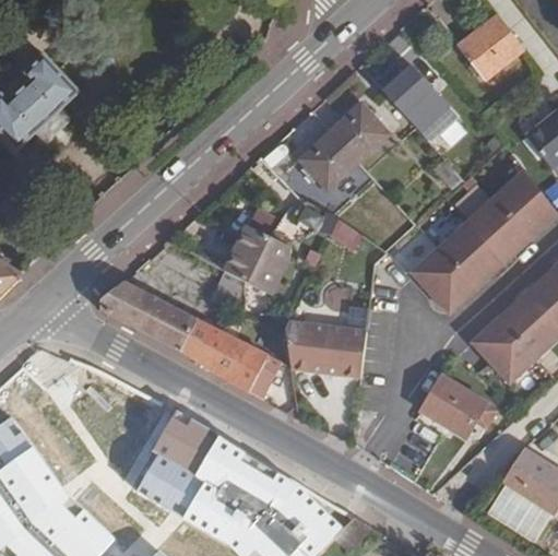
[(522,48),(496,14),(458,45),(485,79),(522,48)]
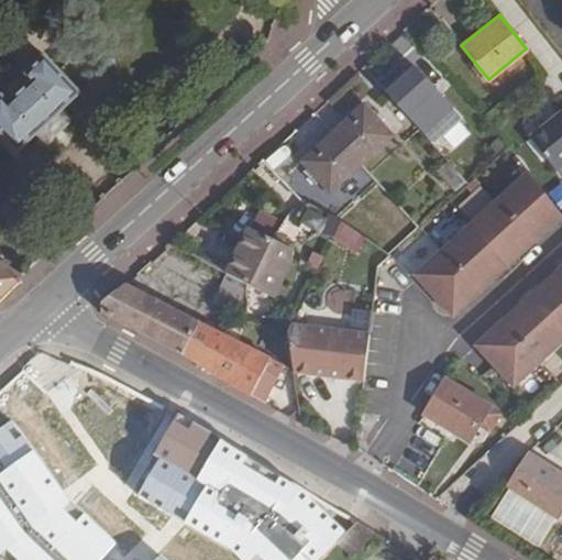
[(42,54),(0,92),(0,130),(18,149),(35,132),(45,142),(70,119),(61,108),(78,91),(42,54)]
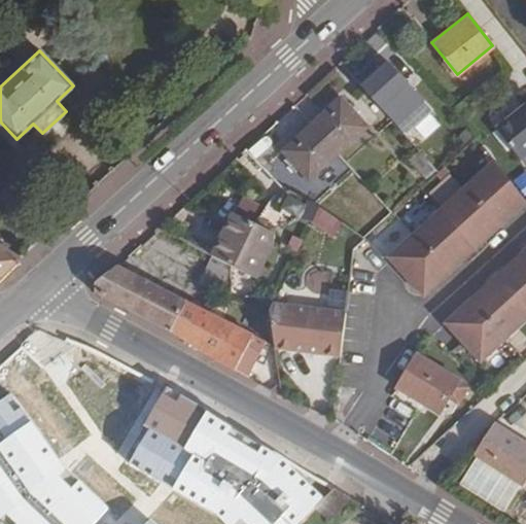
[(387,61),(358,88),(390,121),(418,96),(412,89),(414,86),(402,74),(400,75),(387,61)]
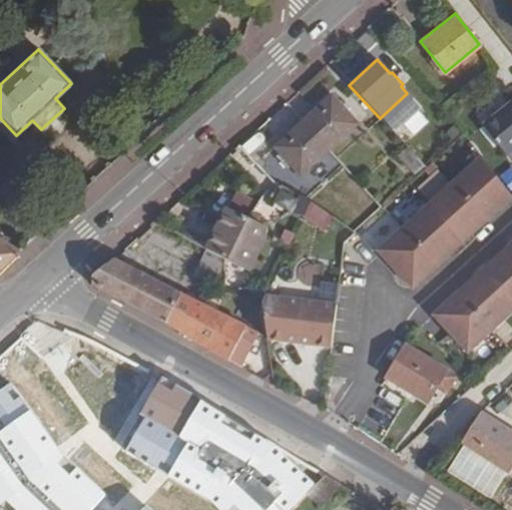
[(358,122),(331,93),(302,119),(328,148),(358,122)]
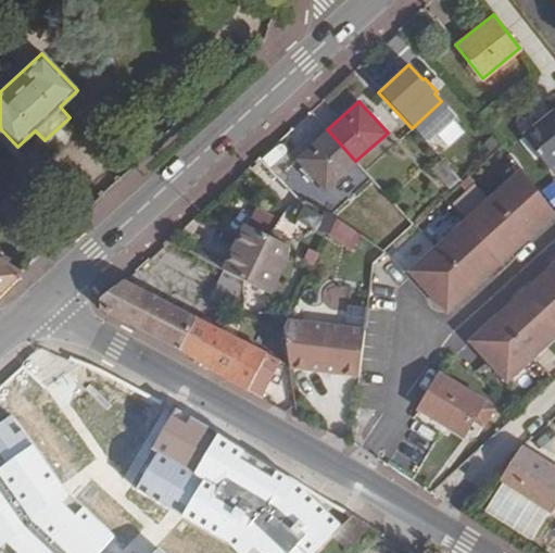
[(538,122),(521,135),(546,166),(554,160),(554,107),(550,112),(552,114),(543,121),(538,122)]
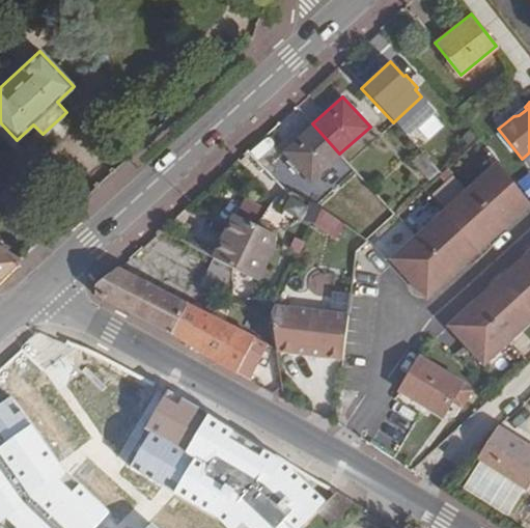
[(525,107),(513,116),(519,115),(527,109),(525,107)]
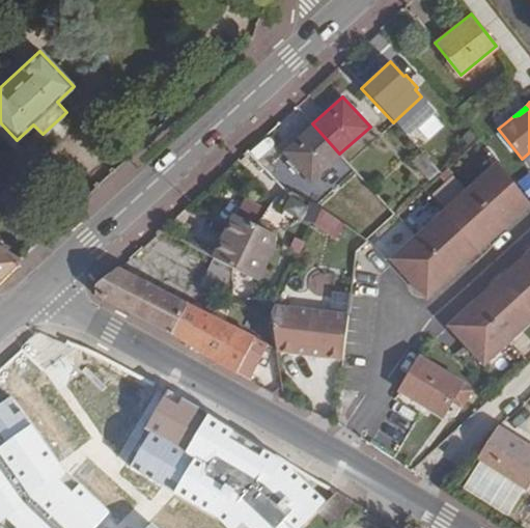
[(415,119),(403,130),(412,137),(422,128),(415,119)]
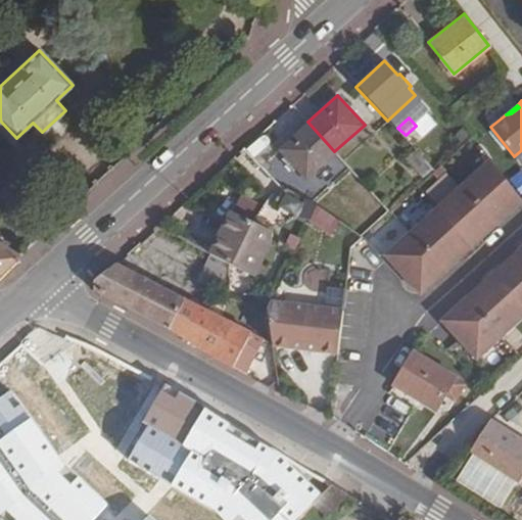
[(307,122),(279,148),(305,178),(334,151),(307,122)]
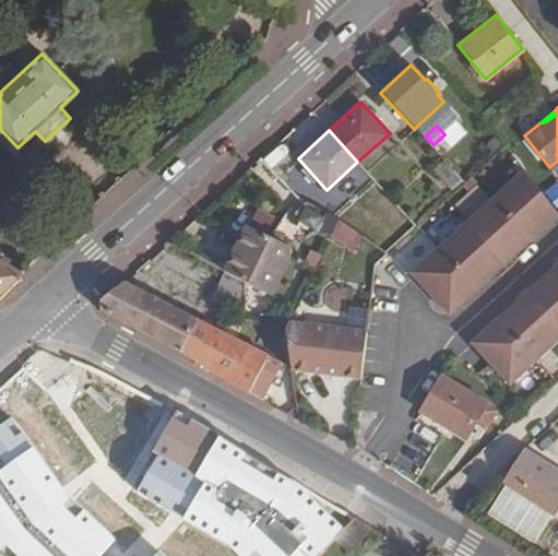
[(555,211),(523,168),(402,260),(435,303),(555,211)]
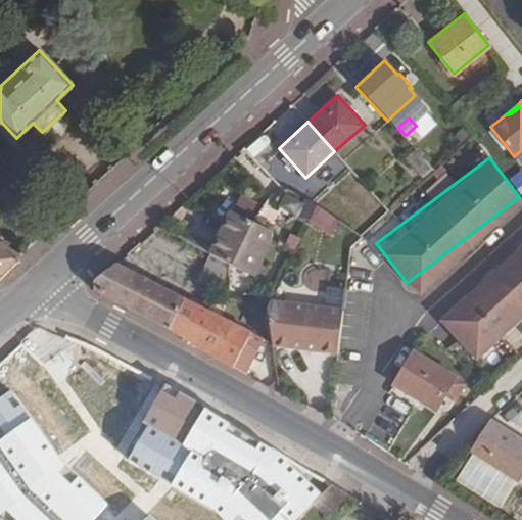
[(315,204),(303,198),(294,217),(306,222),(315,204)]
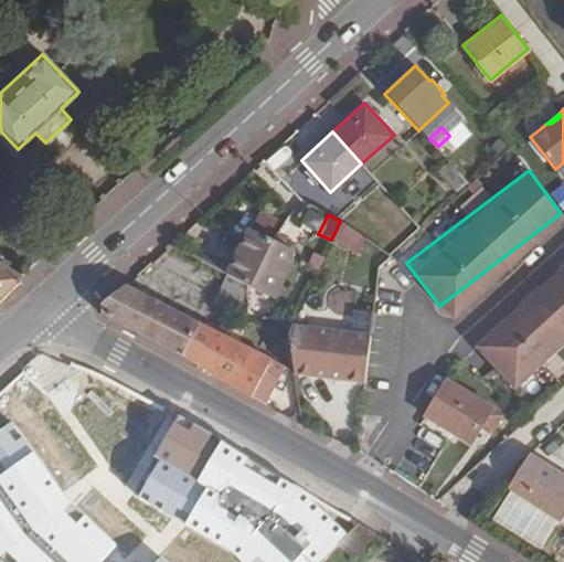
[(340,221),(331,240),(355,252),(364,237),(340,221)]
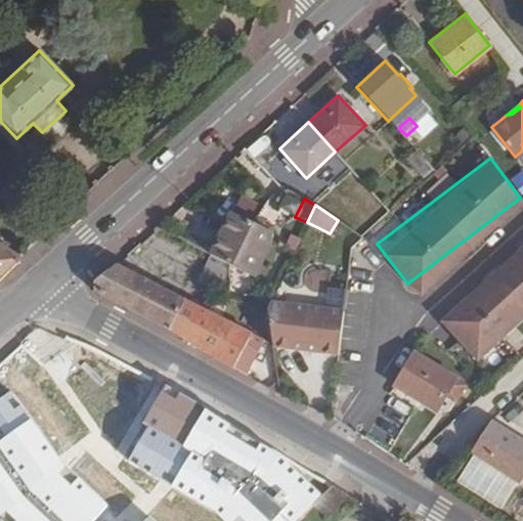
[(271,243),(271,230),(277,217),(260,208),(253,222),(230,211),(211,252),(229,263),(253,278),(271,243)]
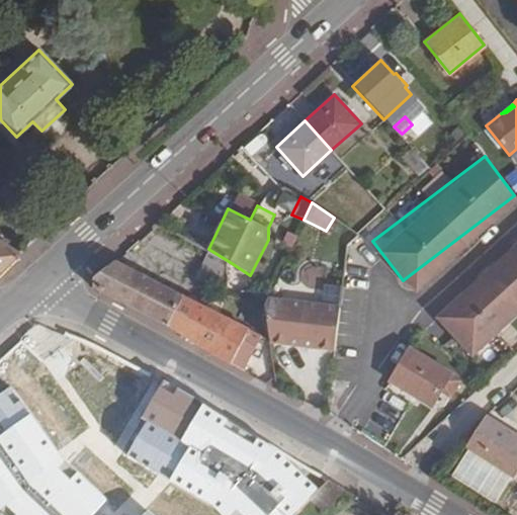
[(516,239),(433,317),(451,336),(471,356),(497,332),(516,314),(516,239)]
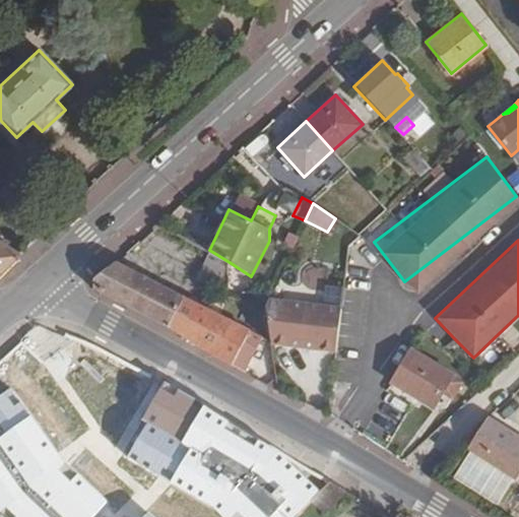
[(0,271),(18,255),(0,243),(0,271)]
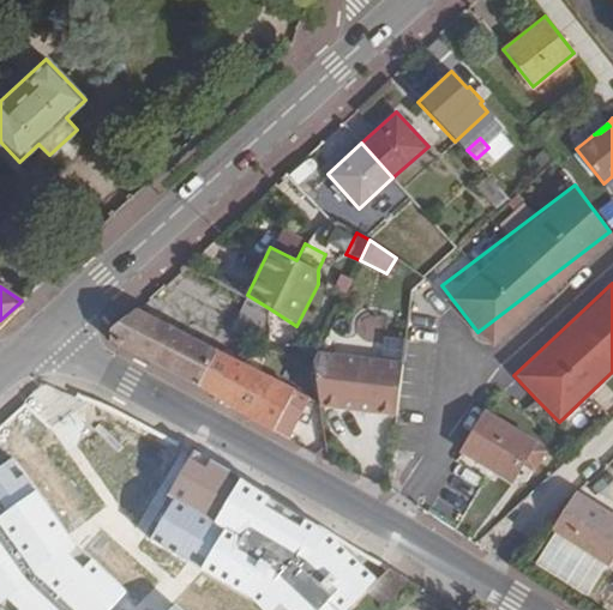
[(269,308),(247,295),(230,327),(269,346),(269,308)]
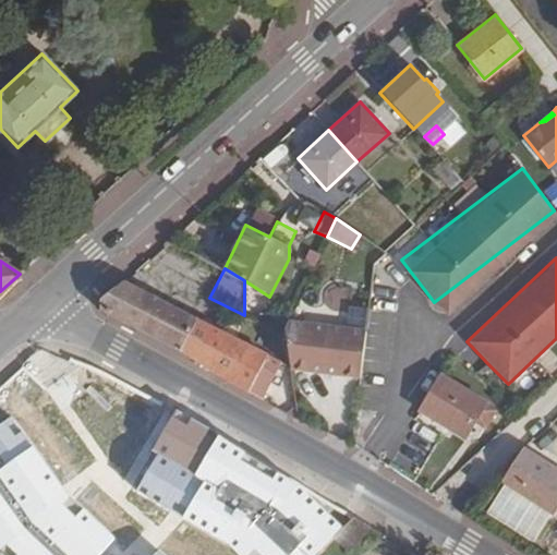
[(279,358),(267,352),(123,279),(105,302),(107,314),(181,351),(247,389),(261,396),(279,358)]
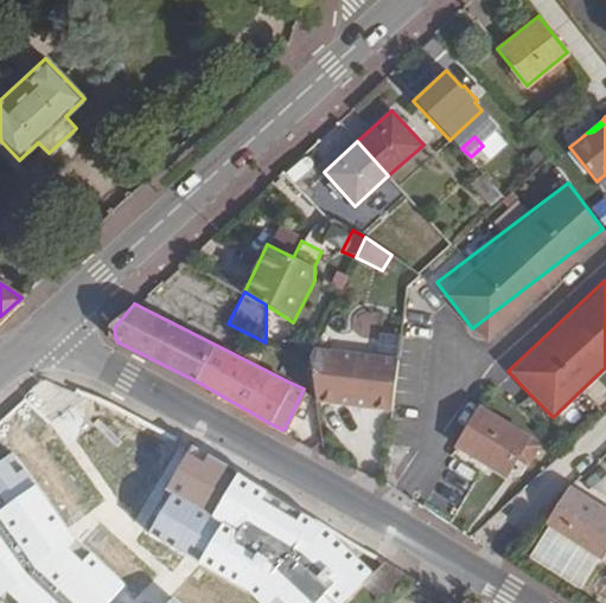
[(391,408),(399,358),(313,347),(308,357),(316,398),(391,408)]
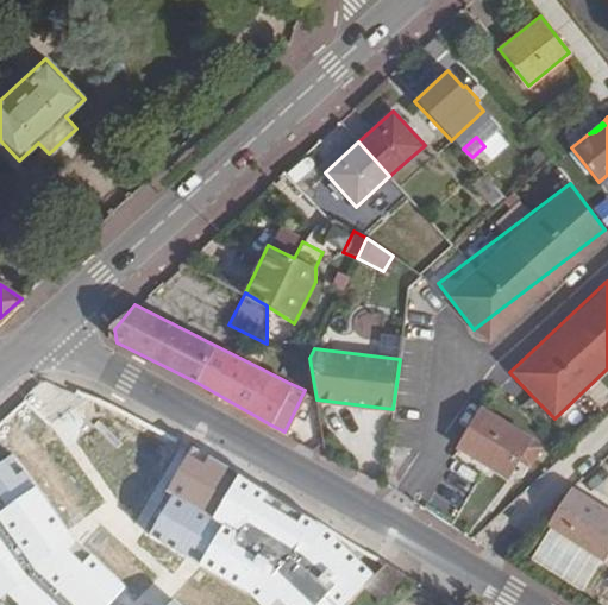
[(54,386),(42,382),(0,422),(0,447),(43,404),(54,386)]
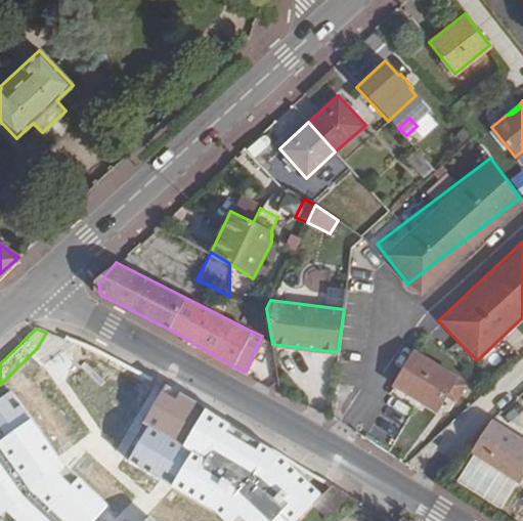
[(99,351),(69,338),(60,355),(90,373),(99,351)]
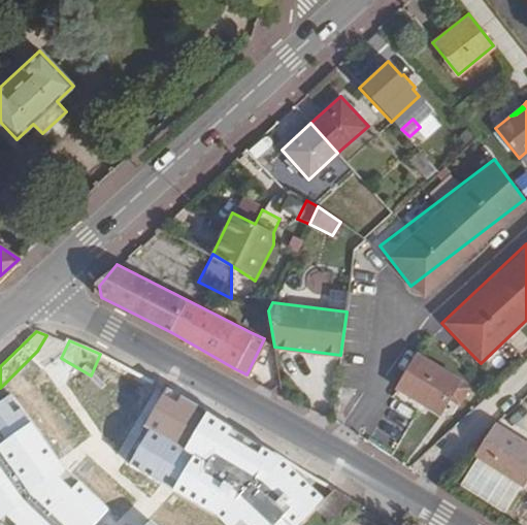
[(439,413),(459,379),(416,353),(396,387),(439,413)]
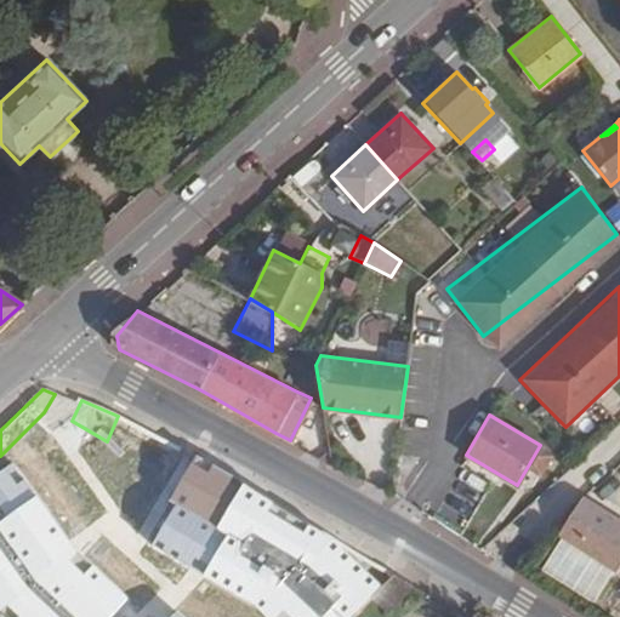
[(0,571),(44,616),(210,616),(243,586),(141,480),(130,491),(96,456),(68,484),(51,466),(0,514),(0,555),(0,571)]
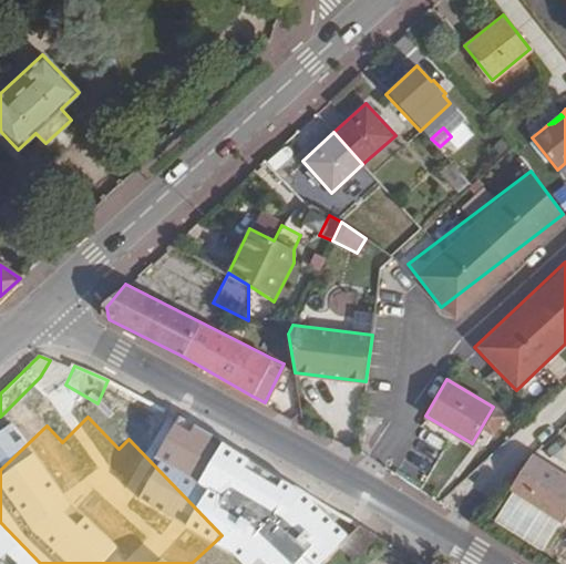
[(510,489),(559,521),(565,511),(565,475),(533,454),(510,489)]
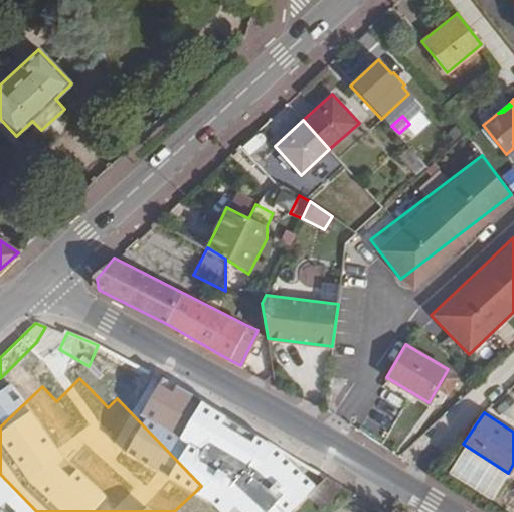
[(508,473),(463,444),(446,470),(491,499),(508,473)]
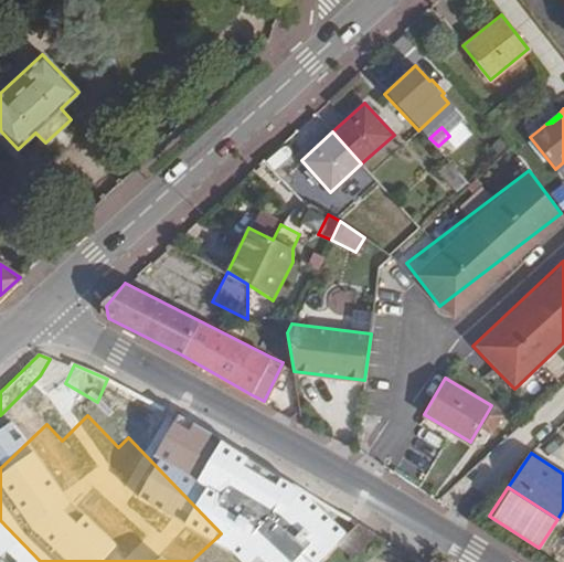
[(309,504),(300,497),(290,509),(300,516),(309,504)]
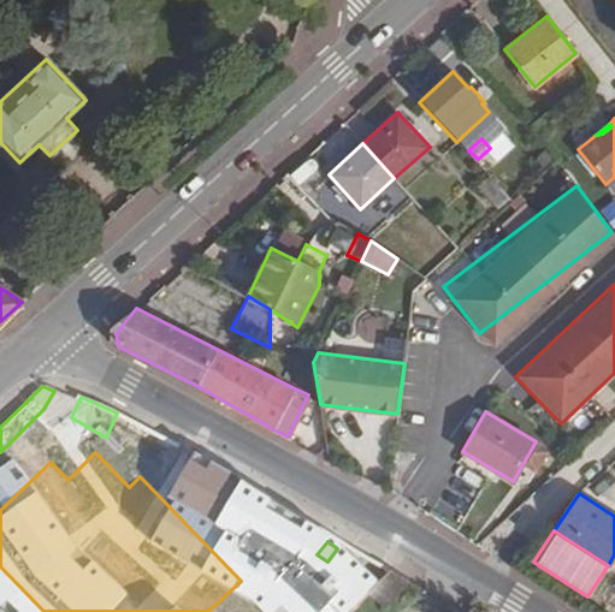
[(342,602),(356,581),(333,565),(319,588),(342,602)]
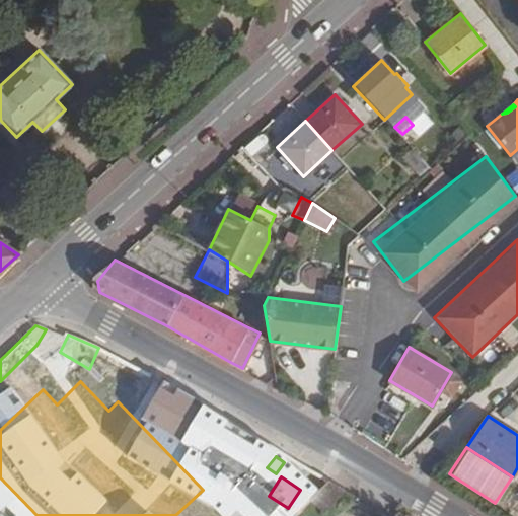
[(342,488),(328,480),(311,499),(322,509),(342,488)]
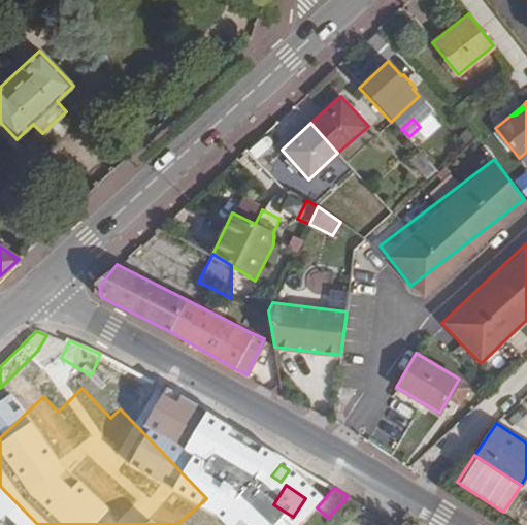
[(210,524),(222,515),(206,498),(178,524),(210,524)]
